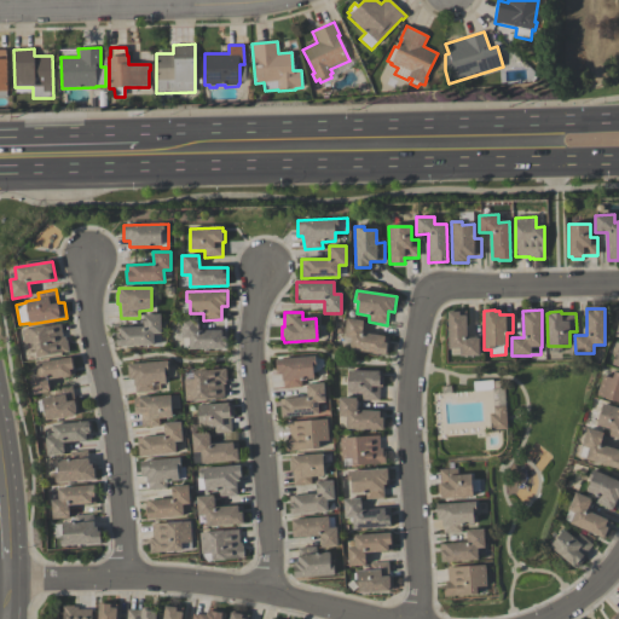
[(479,357),(460,357),(460,350),(449,350),(447,313),(466,313),(467,339),(479,339),(479,357)]
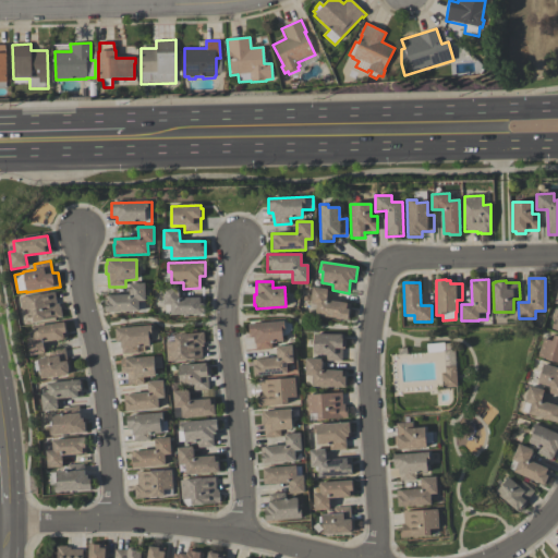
[(145,283),(145,301),(137,301),(138,312),(105,313),(104,296),(129,295),(129,284),(145,283)]
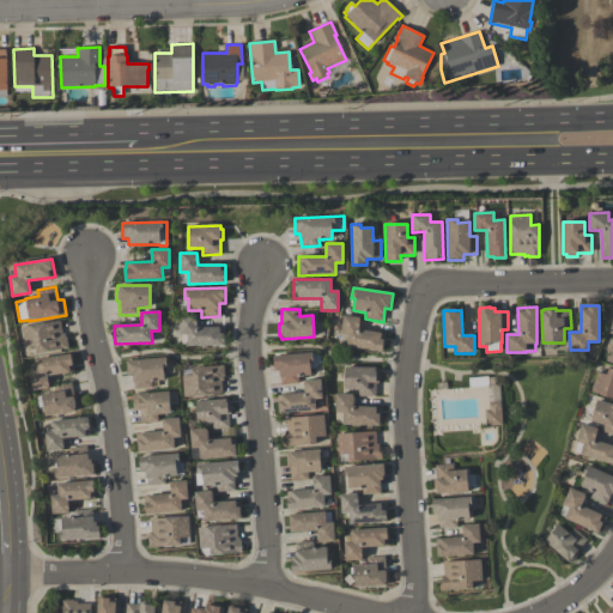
[(347,335),(340,334),(343,315),(360,317),(358,331),(384,334),(384,340),(384,341),(383,352),(345,347),(347,335)]
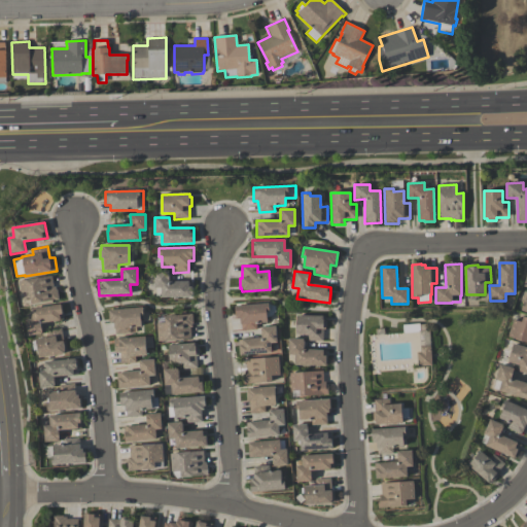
[(153,272),(169,272),(169,282),(192,281),(192,297),(161,299),(161,288),(154,288),(153,272)]
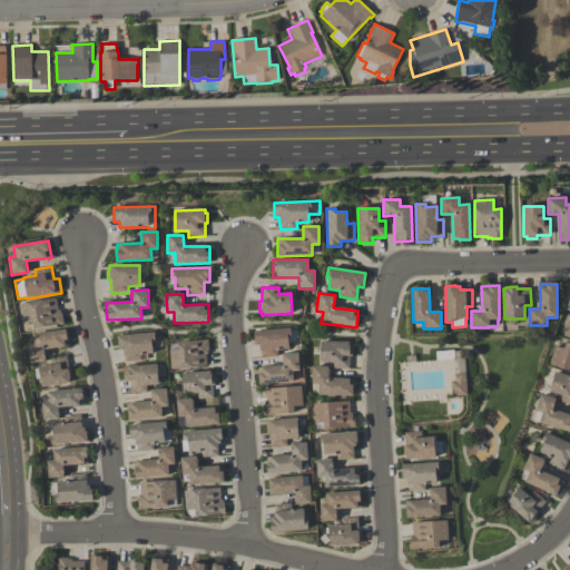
[(20,304),(56,298),(58,311),(60,311),(60,314),(61,314),(64,325),(33,330),(32,323),(23,324),(20,304)]
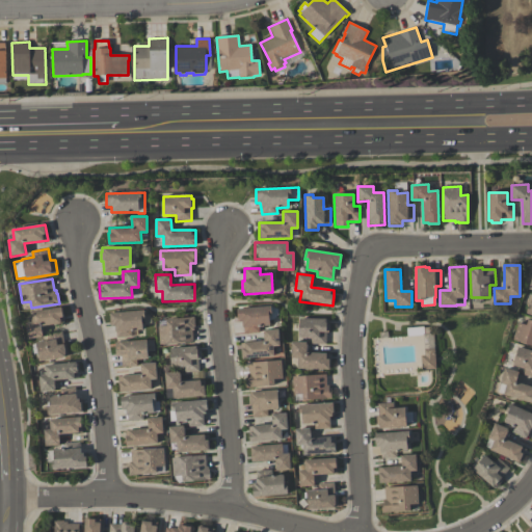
[(243,335),(242,322),(238,323),(237,310),(270,307),(271,315),(269,316),(269,326),(259,327),(259,333),(243,335)]
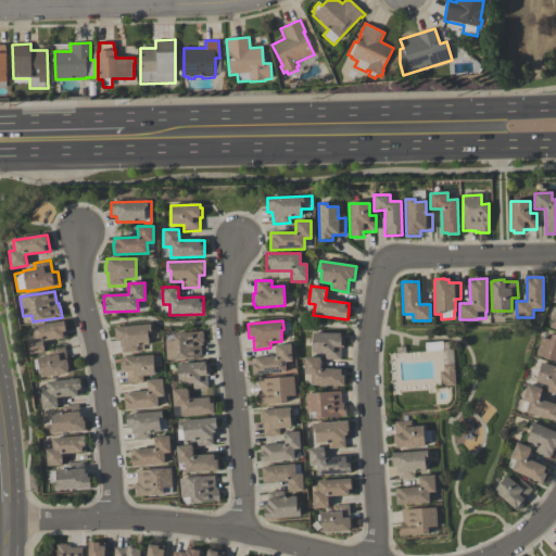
[(67,338),(43,341),(45,352),(29,354),(27,338),(34,337),(32,327),(65,321),(67,331),(66,331),(67,338)]
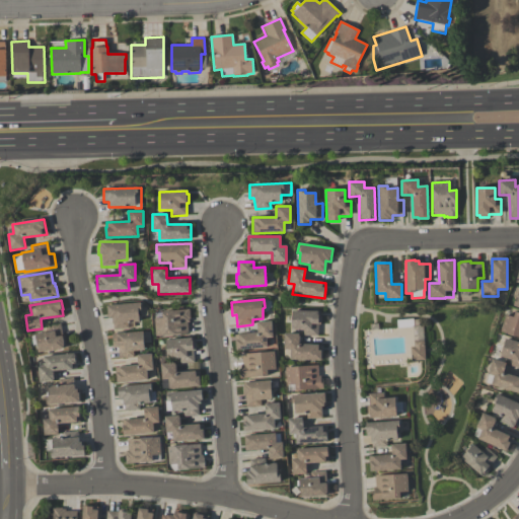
[(140,303),(141,316),(138,316),(139,322),(132,322),(133,328),(114,329),(113,324),(112,318),(107,319),(106,306),(140,303)]
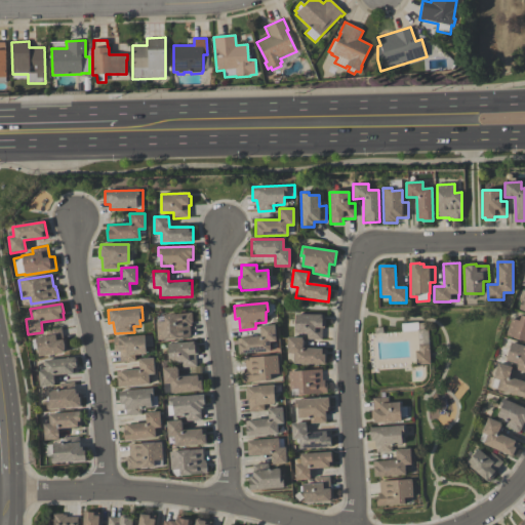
[(156,322),(164,322),(163,315),(191,313),(191,315),(192,315),(192,322),(191,322),(192,326),(190,326),(191,338),(157,340),(156,322)]
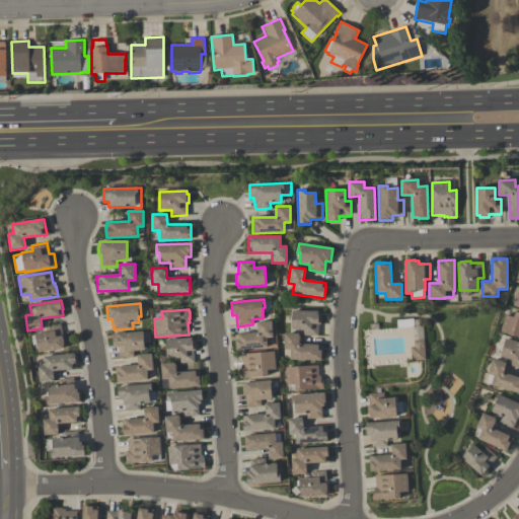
[(292,311),(319,311),(319,316),(321,316),(321,323),(320,323),(320,325),(318,325),(317,337),(303,336),(303,330),(291,329),(292,311)]
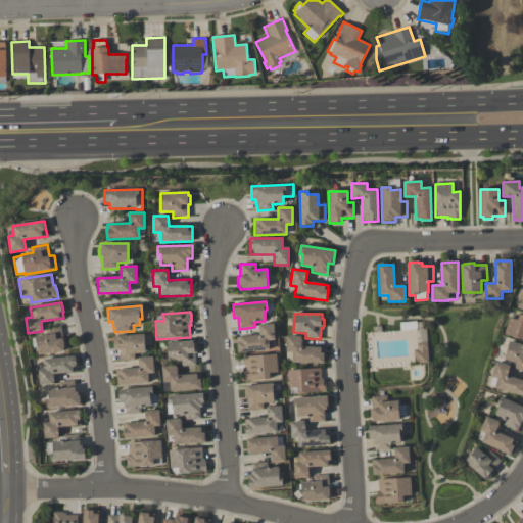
[(522,339),(504,334),(509,318),(517,320),(519,315),(522,316),(522,339)]
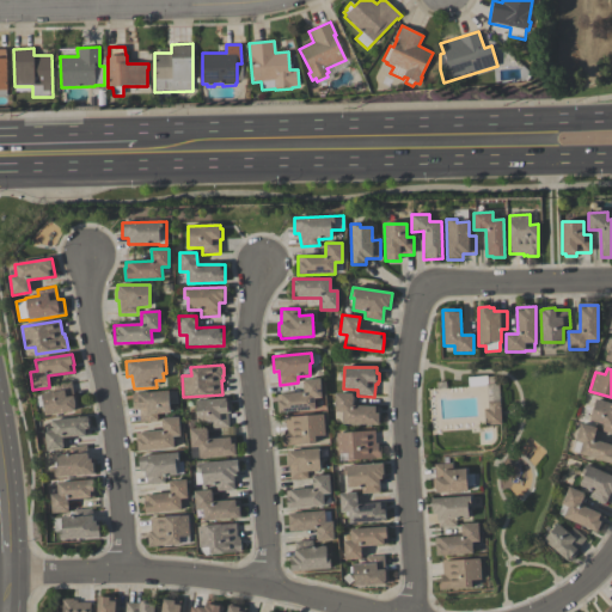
[(277,414),(276,395),(304,393),(303,380),(319,379),(322,398),(314,398),(316,410),(277,414)]
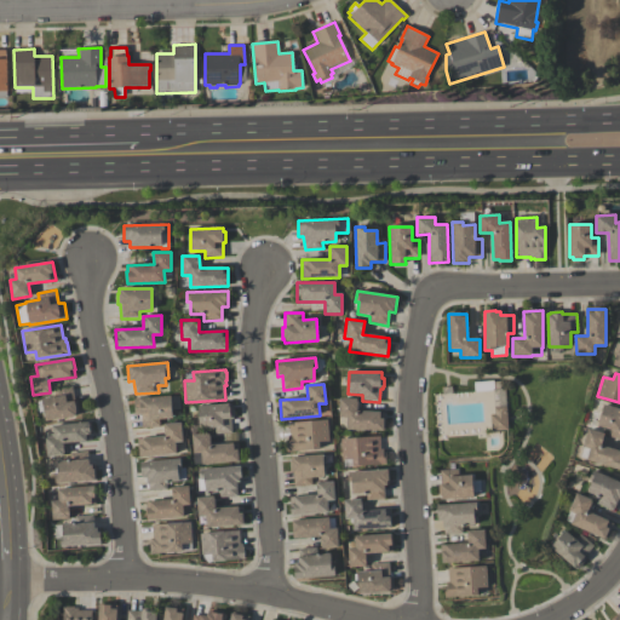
[(41,399),(55,397),(53,390),(72,388),(74,401),(78,401),(79,412),(78,412),(78,417),(45,422),(41,399)]
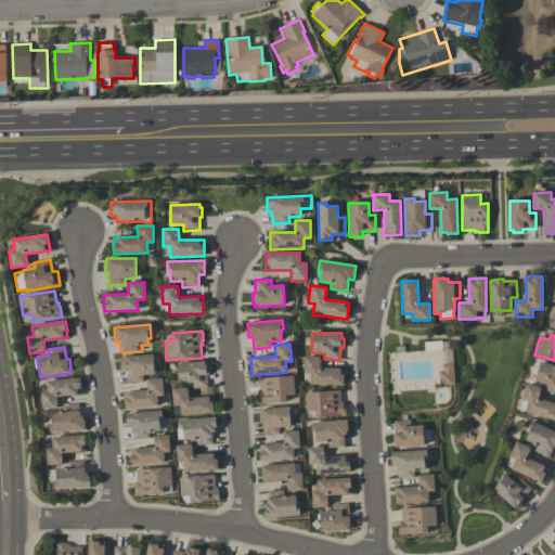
[(153,355),(154,375),(143,376),(143,382),(127,384),(126,371),(120,372),(119,358),(153,355)]
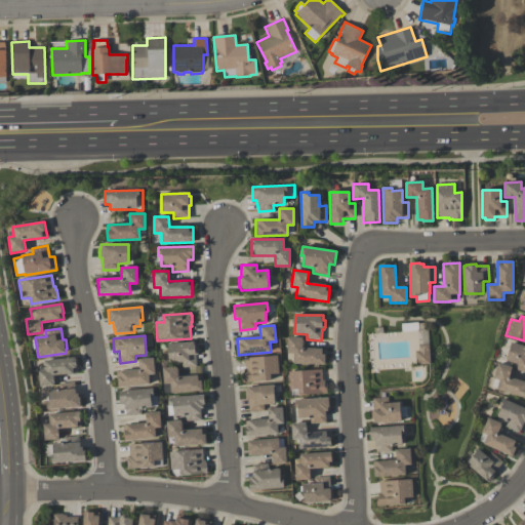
[(287,337),(303,338),(303,349),(326,349),(326,365),(293,364),(293,354),(287,354),(287,337)]
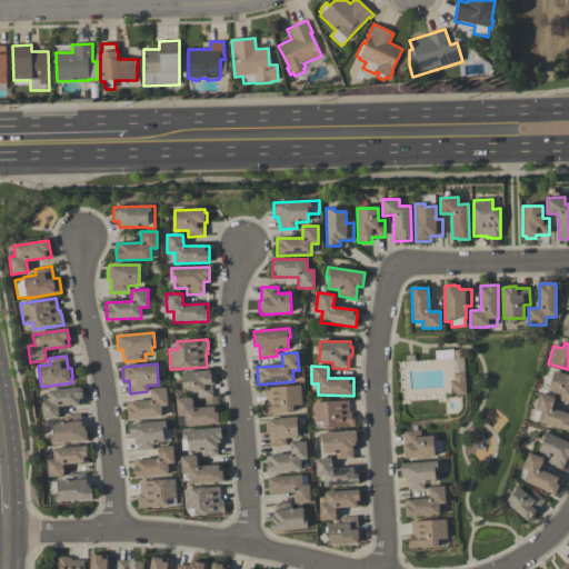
[(212,370),(212,373),(213,373),(213,376),(215,376),(215,382),(213,382),(213,385),(212,385),(213,398),(197,399),(196,393),(183,393),(181,372),(212,370)]
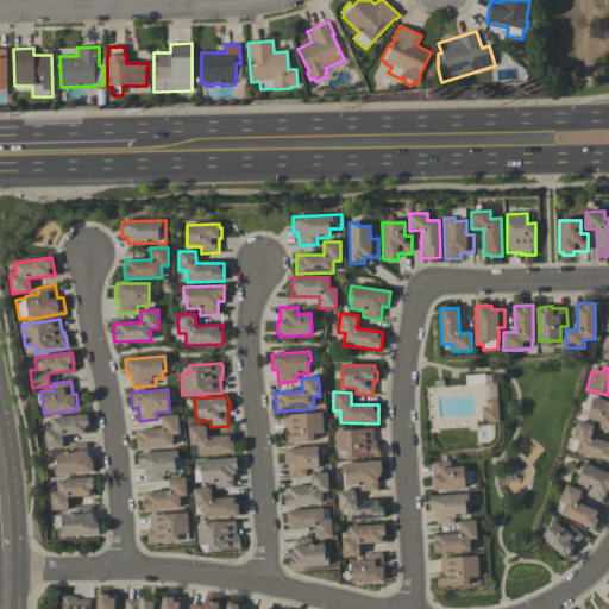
[(608,402),(608,432),(597,429),(600,422),(586,419),(592,397),(608,402)]
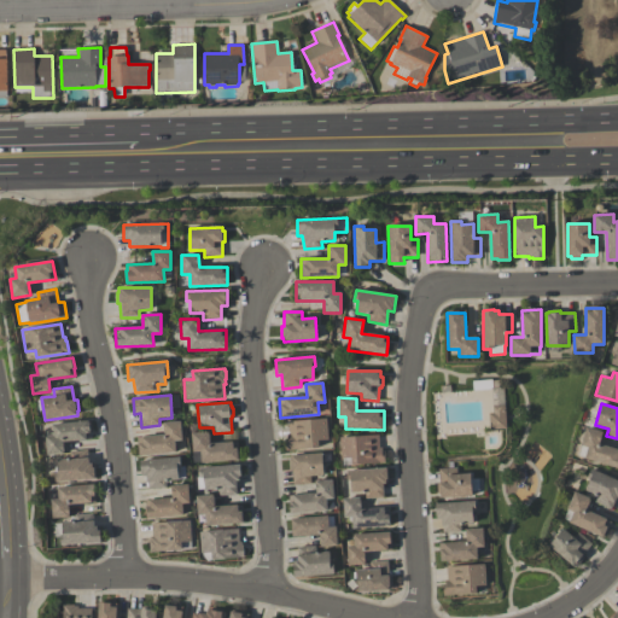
[(506,429),(489,430),(488,414),(493,413),(493,407),(505,406),(506,429)]
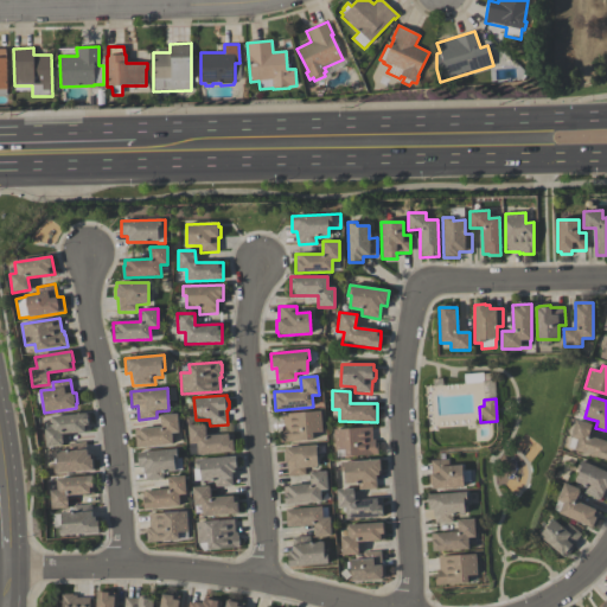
[(320,411),(323,433),(312,433),(313,441),(282,443),(281,428),(283,427),(282,414),(320,411)]
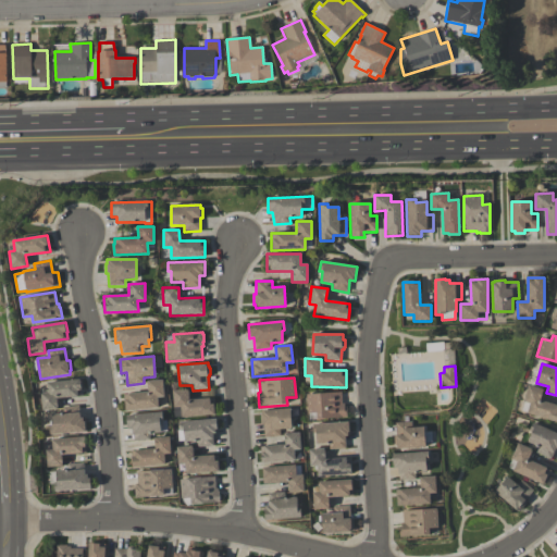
[(82,396),(57,398),(58,409),(42,410),(40,394),(48,393),(47,382),(79,380),(81,390),(82,388),(82,396)]
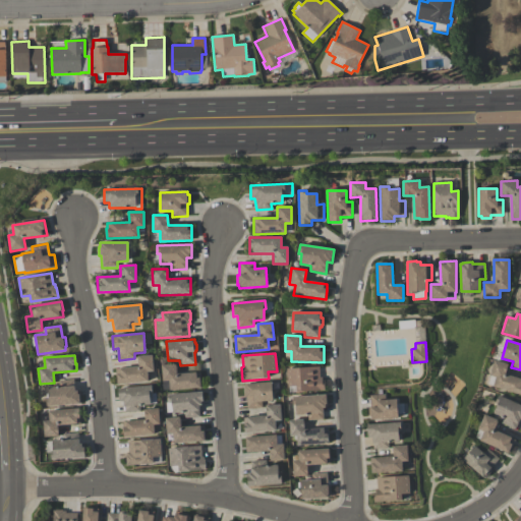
[(153,355),(154,371),(148,372),(148,382),(116,385),(115,369),(138,367),(137,356),(153,355)]
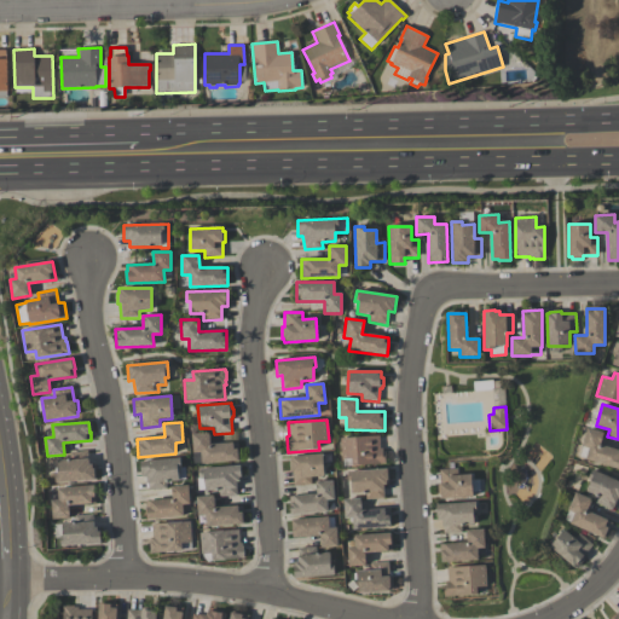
[(618,451),(618,469),(585,460),(589,449),(582,447),(588,428),(603,434),(600,445),(618,451)]
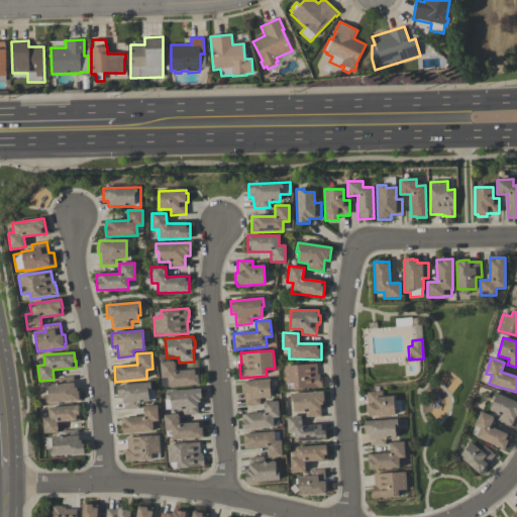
[(176,372),(199,370),(200,385),(169,388),(168,378),(161,379),(160,363),(175,362),(176,372)]
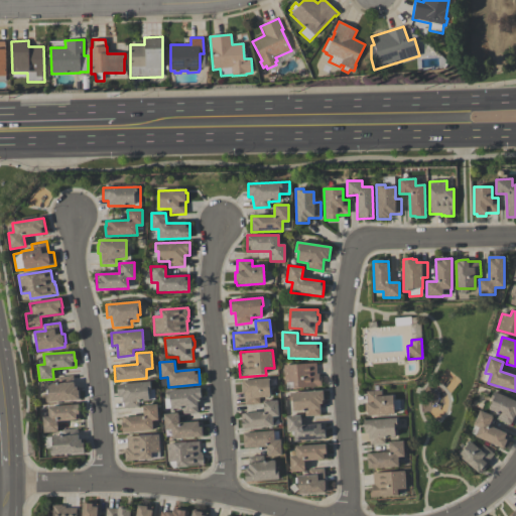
[(320,387),(293,388),(293,382),(284,383),(283,366),(315,364),(316,374),(318,374),(318,378),(320,377),(320,387)]
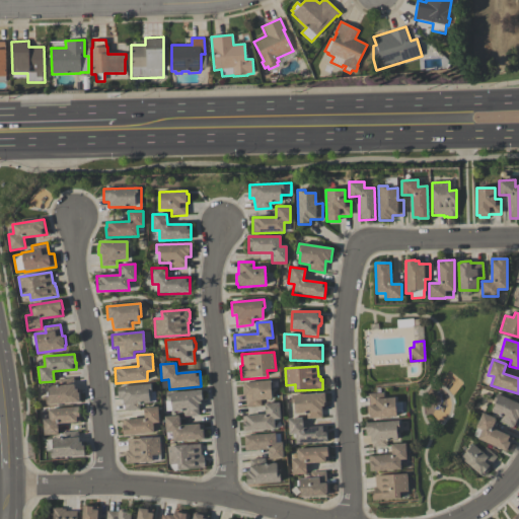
[(48,386),(59,385),(58,379),(74,378),(75,390),(79,389),(80,402),(47,405),(46,396),(49,396),(48,386)]
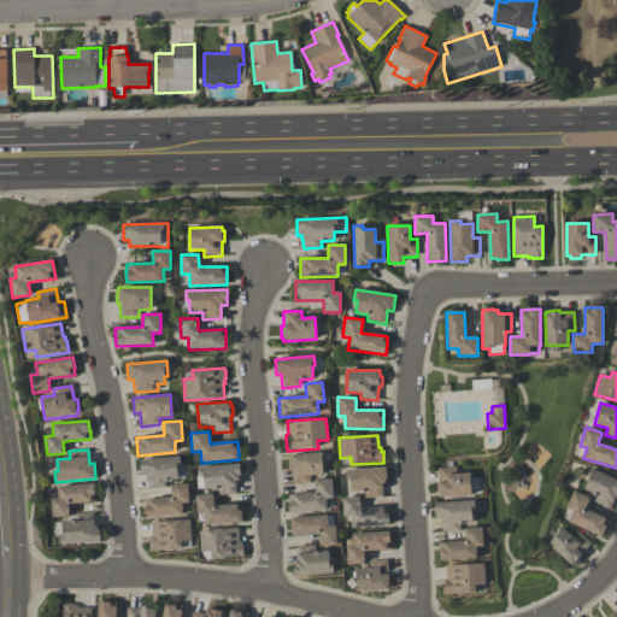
[(321,453),(323,475),(310,476),(310,483),(293,485),(292,470),(288,470),(287,459),(289,458),(289,456),(321,453)]
